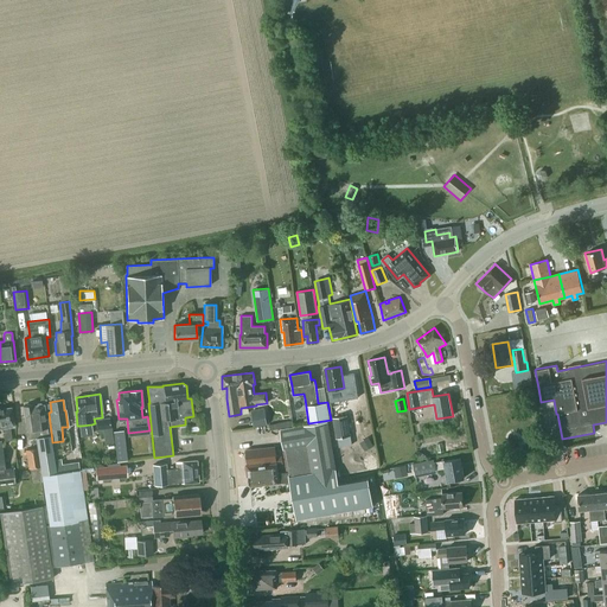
[(43,481),(56,566),(93,561),(78,461),(55,465),(50,435),(49,435),(46,420),(45,420),(45,415),(46,414),(45,404),(43,404),(42,403),(38,404),(37,406),(33,406),(24,407),(27,432),(29,439),(36,438),(38,448),(26,451),(29,470),(30,468),(32,484),(43,481)]
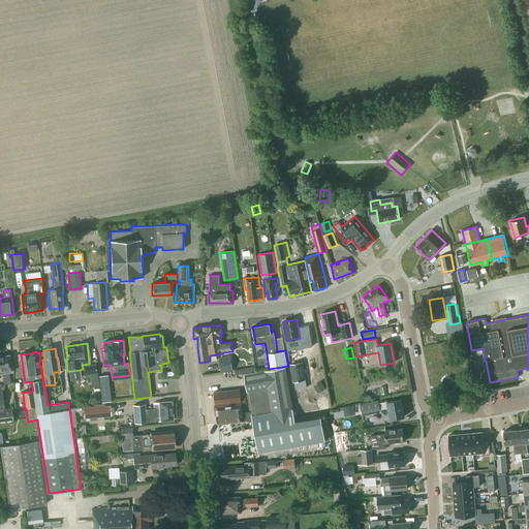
[(9,372),(12,372),(10,354),(0,355),(0,373),(1,374),(2,376),(4,376),(4,378),(3,378),(4,384),(10,383),(9,372)]
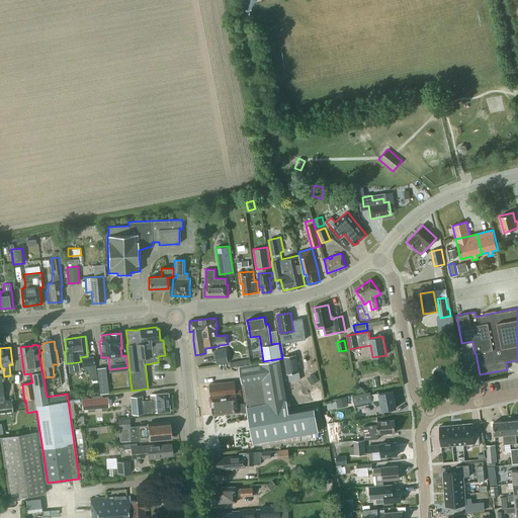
[(287,374),(299,371),(296,354),(284,356),(287,374)]
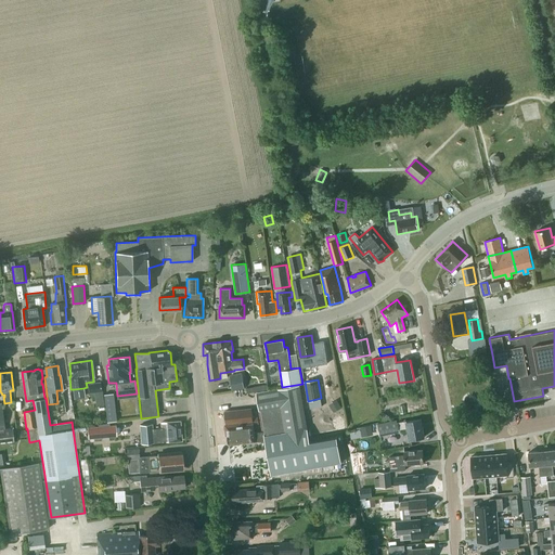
[(243,381),(231,383),(233,390),(245,388),(243,381)]
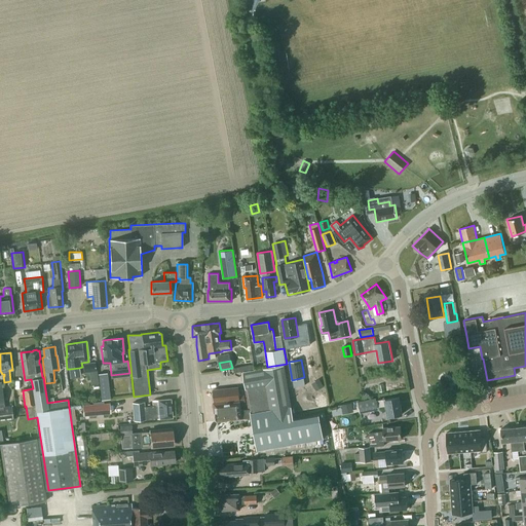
[(99,382),(96,362),(83,364),(84,372),(88,371),(90,384),(99,382)]
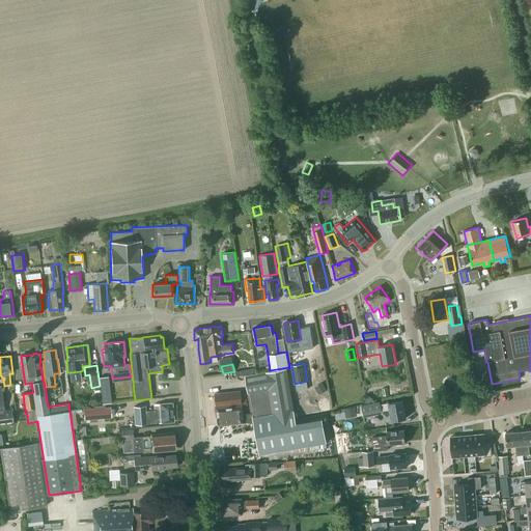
[(257,372),(256,367),(235,370),(236,375),(257,372)]
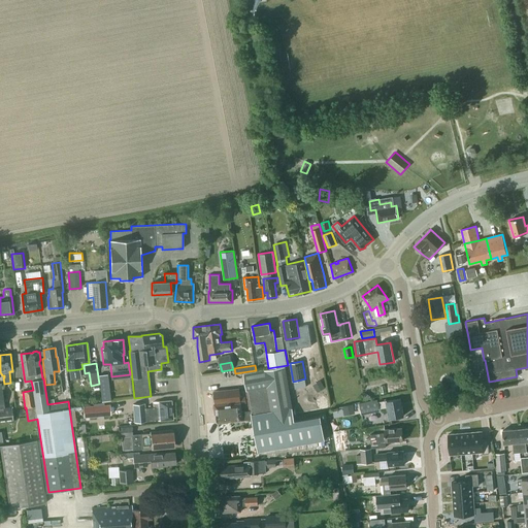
[(279,367),(243,373),(250,413),(251,411),(258,452),(325,441),(321,416),(295,420),(293,407),(286,366),(279,367)]
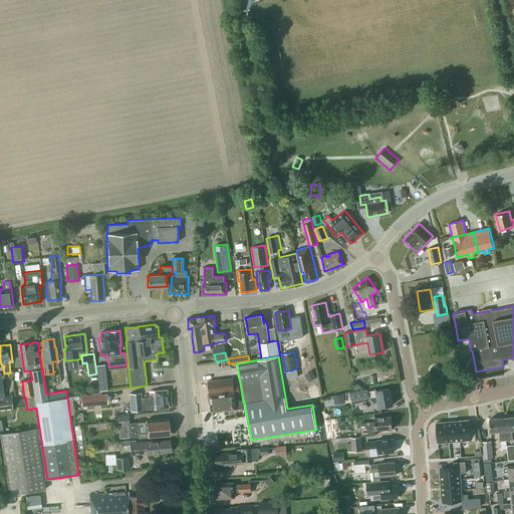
[(103,363),(95,364),(99,390),(106,389),(103,363)]
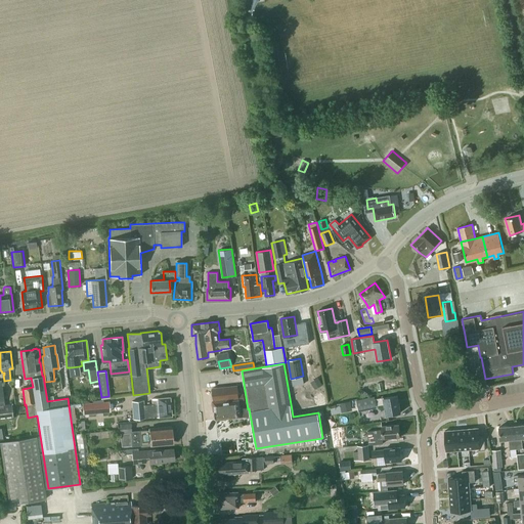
[(238,398),(237,385),(212,388),(214,401),(216,420),(233,418),(233,416),(241,416),(238,399),(237,399),(237,398),(238,398)]
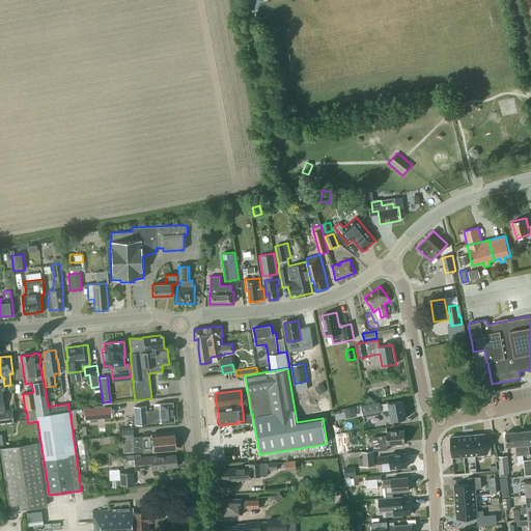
[(392,420),(406,418),(403,400),(389,403),(389,402),(381,403),(382,411),(390,410),(392,420)]
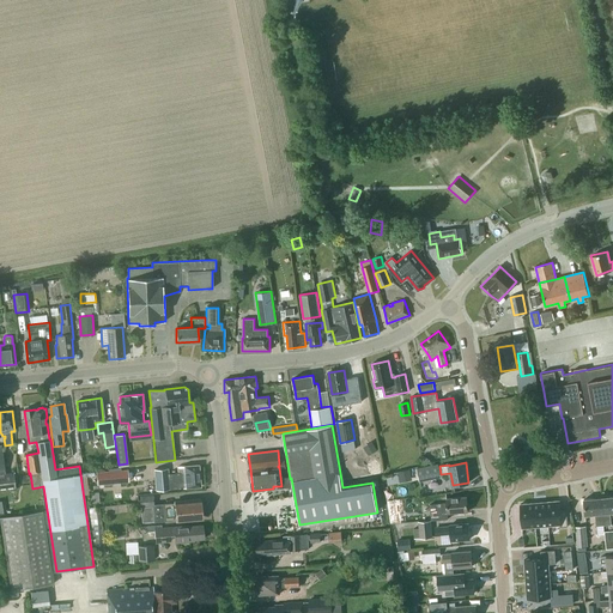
[(201,486),(200,465),(177,467),(177,473),(168,473),(168,468),(155,469),(156,491),(201,486)]
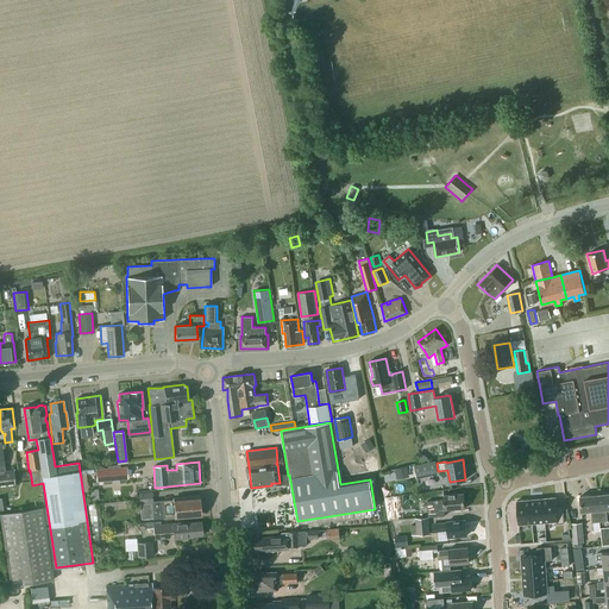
[(96,481),(115,479),(114,468),(95,469),(96,481)]
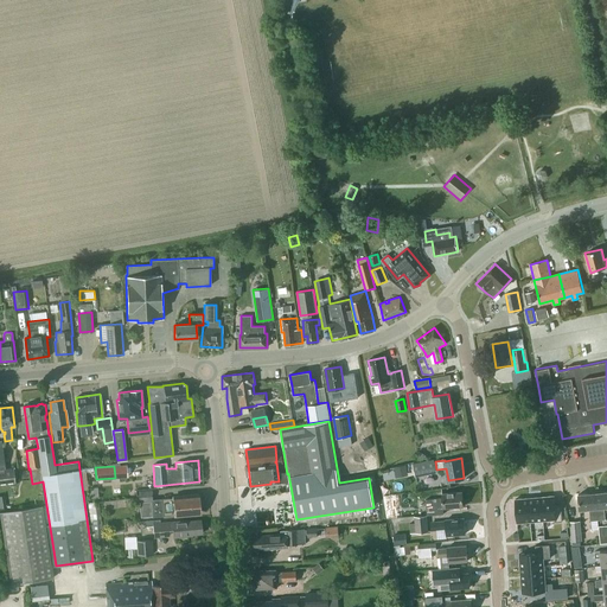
[(0,485),(16,483),(13,467),(0,468),(0,485)]
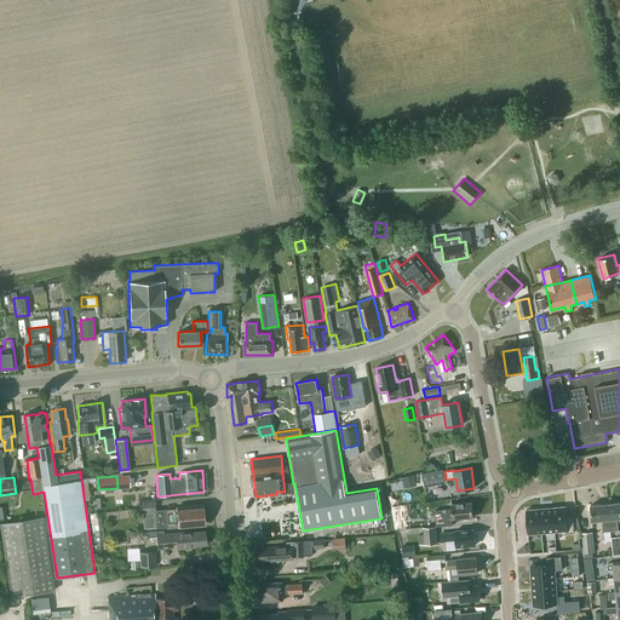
[(143,529),(155,528),(177,526),(177,527),(204,524),(202,504),(187,505),(187,507),(176,507),(176,509),(160,510),(161,511),(155,512),(154,501),(142,503),(143,529)]
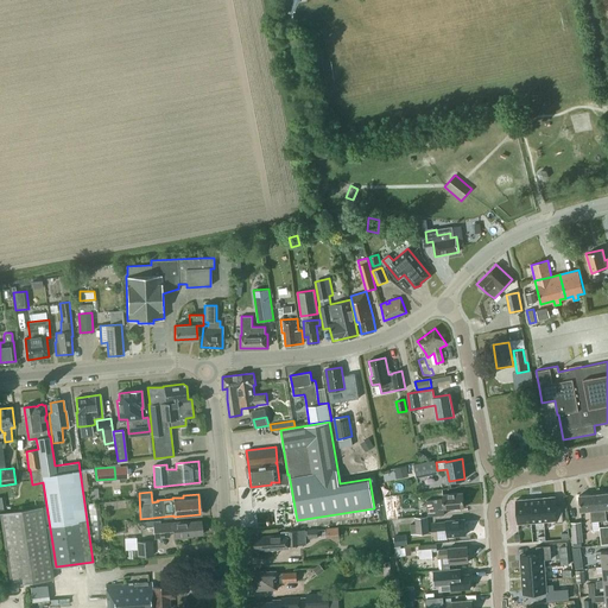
[(607,492),(595,493),(599,520),(607,520),(606,508),(607,507),(607,492)]
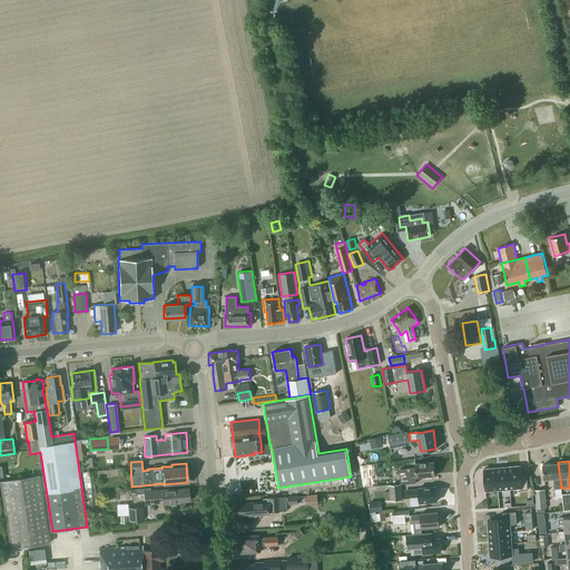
[(415,468),(400,469),(401,483),(416,482),(415,478),(435,475),(434,462),(415,463),(415,468)]
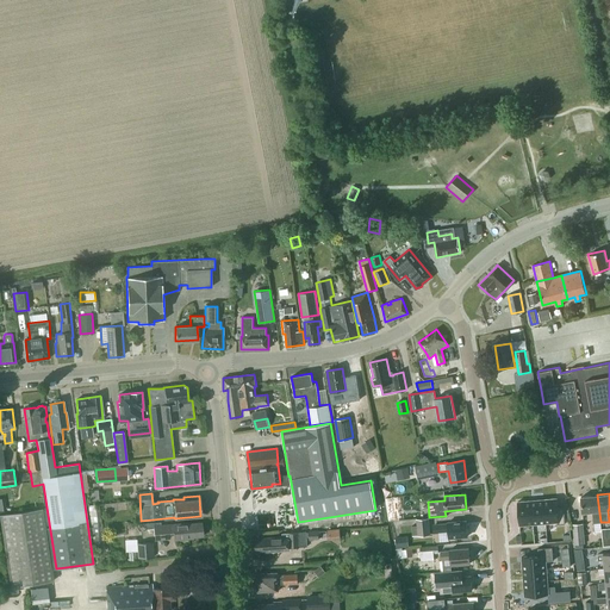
[(601,522),(597,495),(582,496),(583,512),(592,511),(593,523),(601,522)]
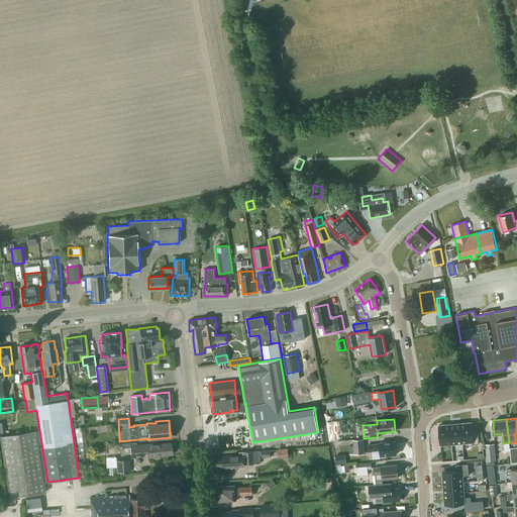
[(462,444),(474,443),(473,423),(460,424),(462,444)]
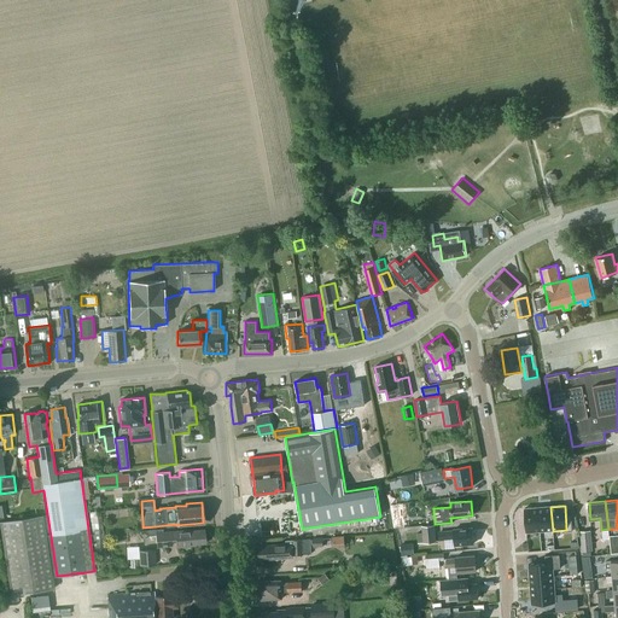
[(540,532),(553,531),(551,507),(538,508),(540,532)]
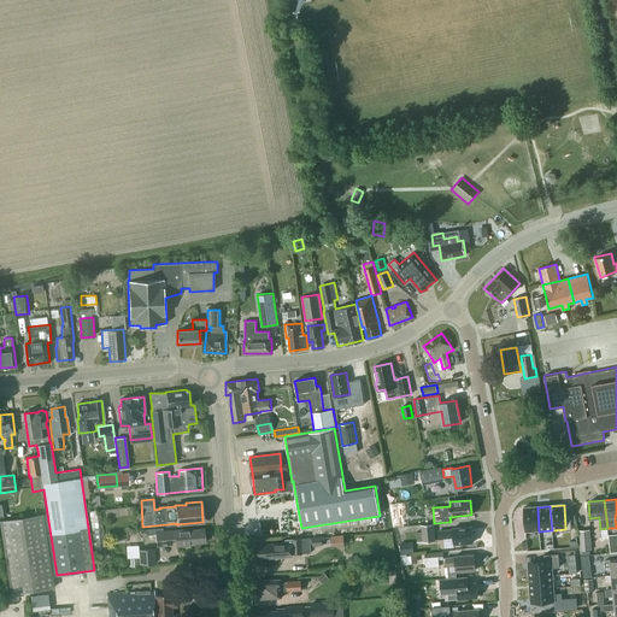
[(526,532),(539,532),(538,507),(524,507),(526,532)]
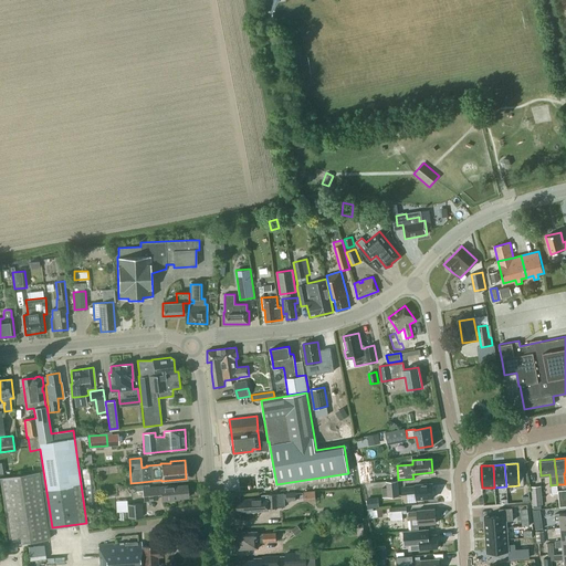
[(96,504),(94,485),(91,468),(83,469),(86,505),(96,504)]
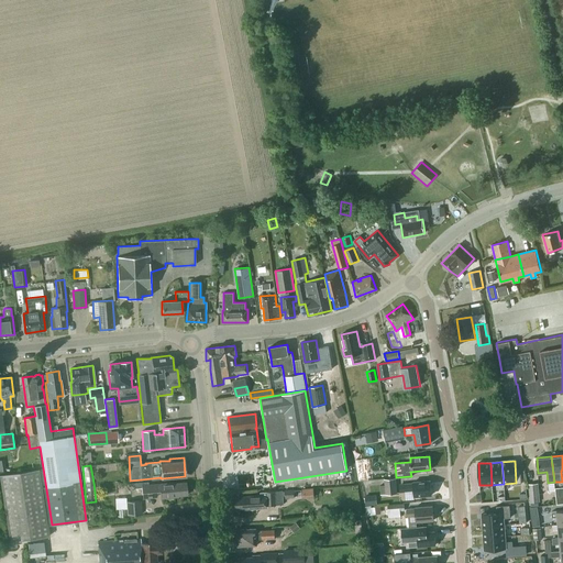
[(50,531),(40,468),(0,474),(0,477),(10,542),(6,542),(6,549),(18,547),(17,541),(50,536),(50,531)]
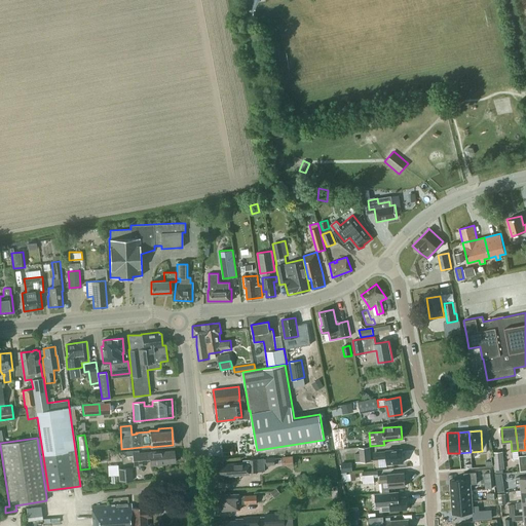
[(371,461),(370,446),(360,447),(360,453),(355,453),(355,462),(371,461)]
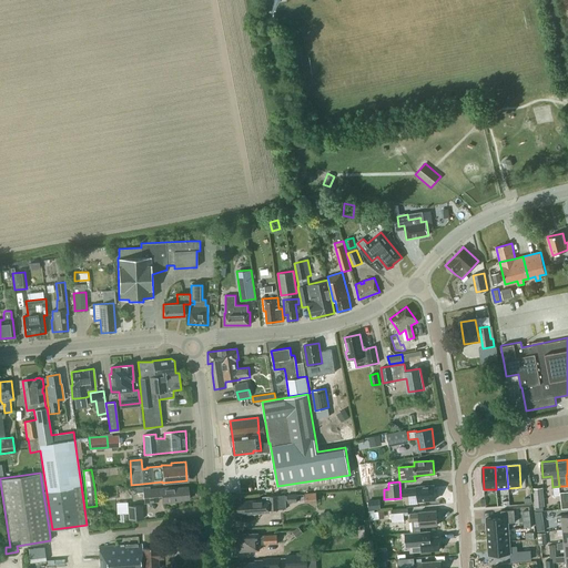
[(417,496),(417,500),(436,499),(434,485),(416,487),(403,488),(404,497),(417,496)]
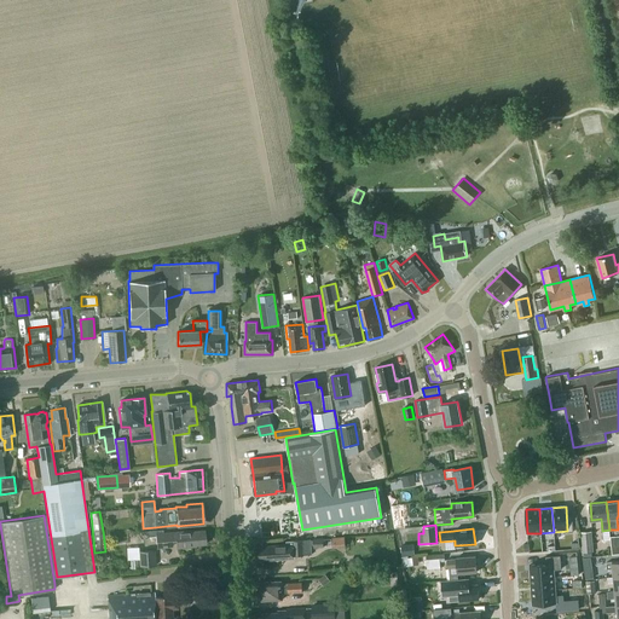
[(156,537),(156,543),(177,541),(177,548),(192,547),(192,545),(206,544),(206,541),(207,538),(206,536),(204,534),(204,531),(191,532),(191,531),(163,533),(163,530),(149,531),(150,537),(156,537)]
